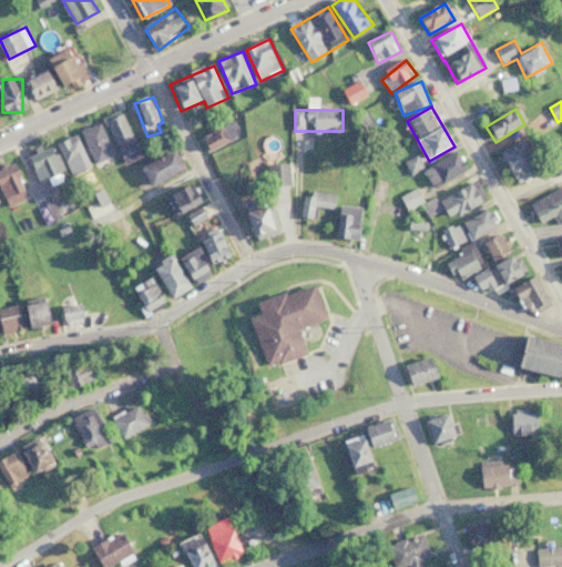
[(106,120),(129,165),(146,155),(124,111),(106,120)]
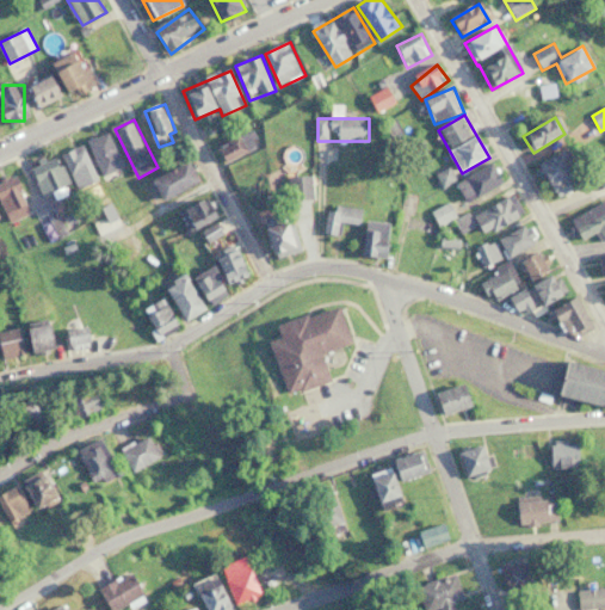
[(390,125),(396,141),(406,136),(399,121),(390,125)]
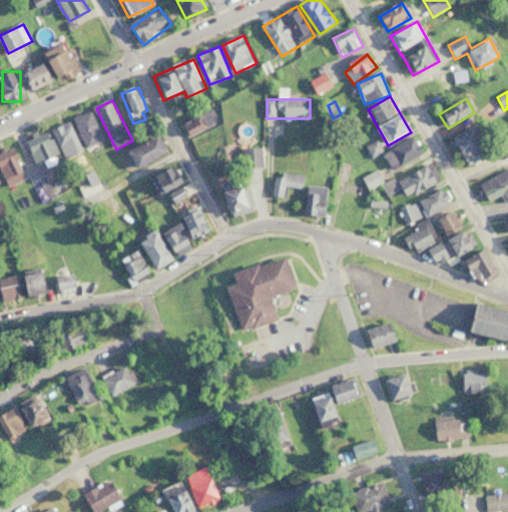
[(189,137),(221,123),(215,109),(183,123),(189,137)]
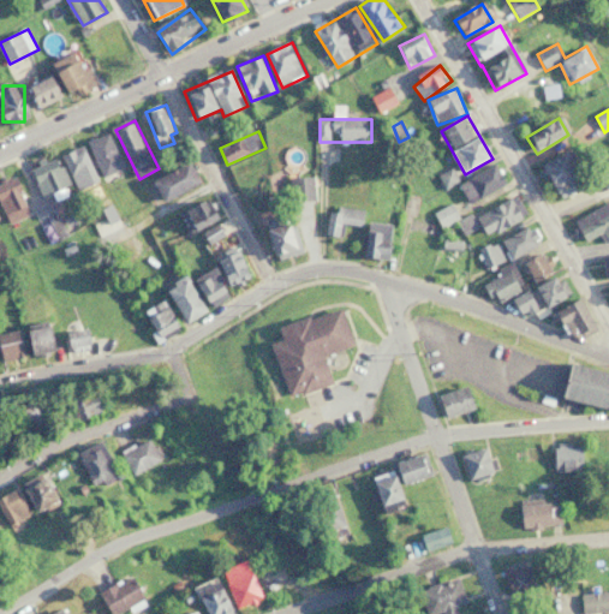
[(126,168),(108,133),(89,144),(107,178),(126,168)]
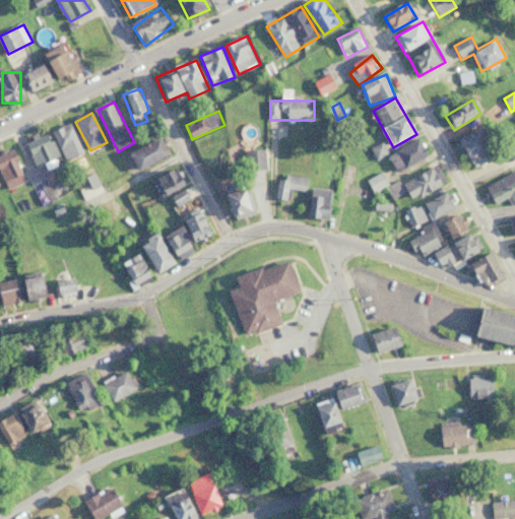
[(68,161),(85,153),(72,123),(55,131),(68,161)]
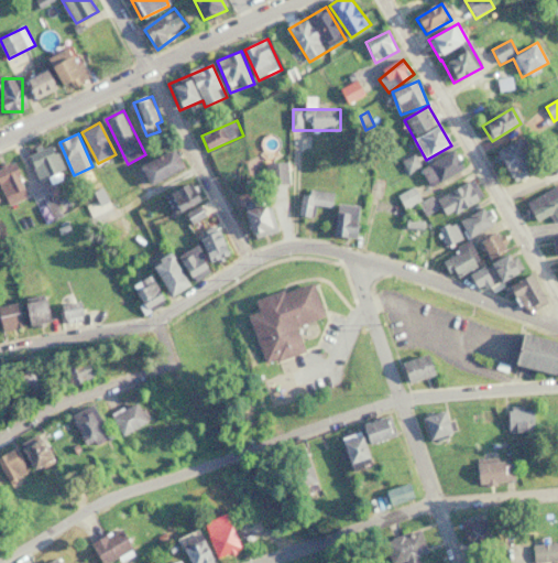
[(534,169),(511,143),(494,159),(517,184),(534,169)]
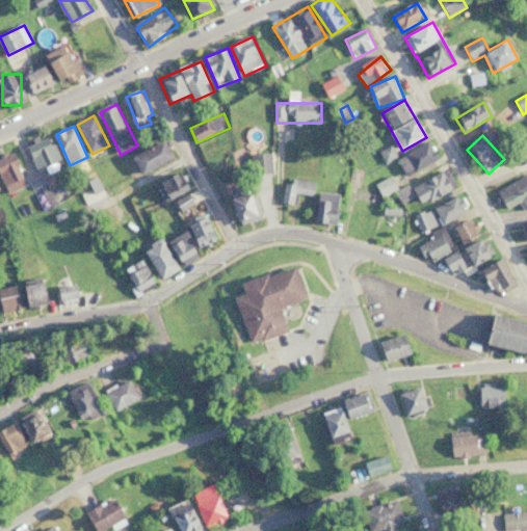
[(62,162),(52,137),(27,148),(37,173),(62,162)]
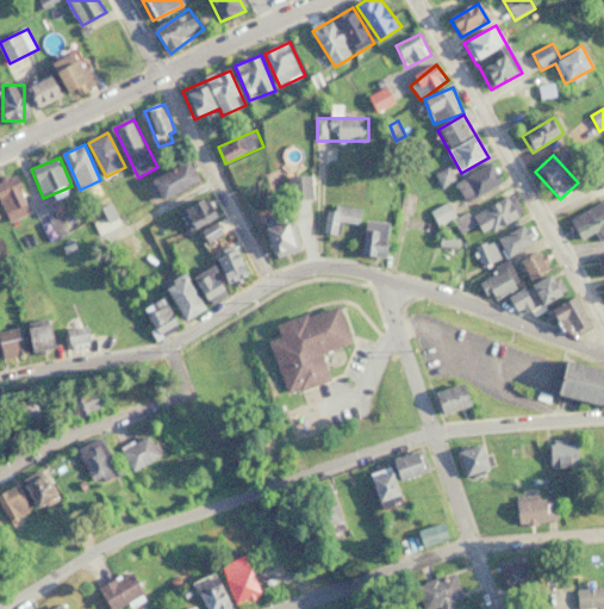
[(201,182),(191,161),(151,181),(161,202),(201,182)]
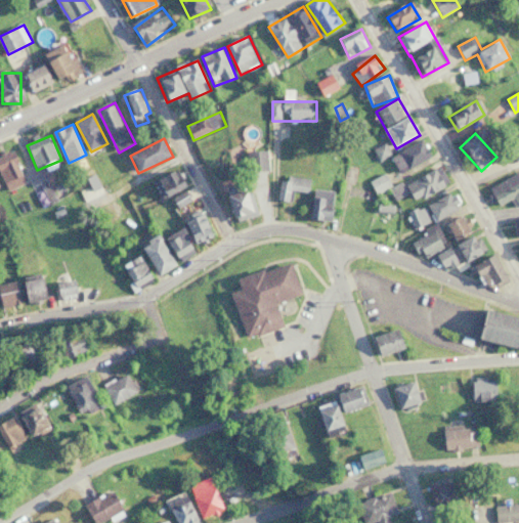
[(392,159),(402,175),(434,156),(424,139),(392,159)]
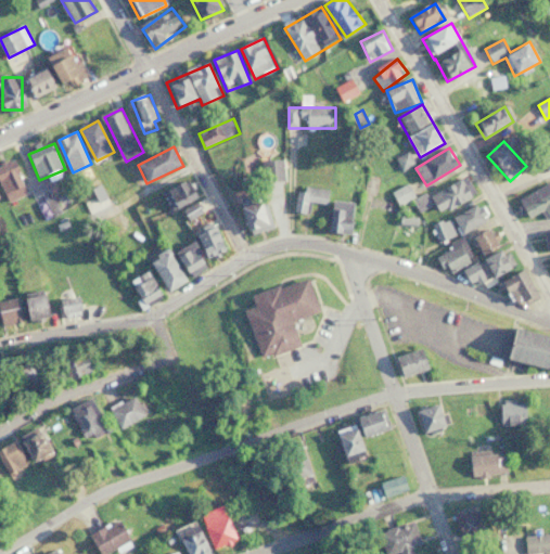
[(286,160),(264,160),(264,183),(286,183),(286,160)]
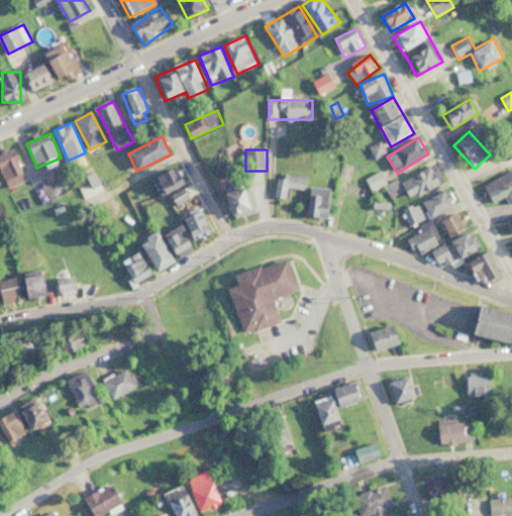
[(0,158),(0,171),(10,190),(30,180),(14,150),(0,158)]
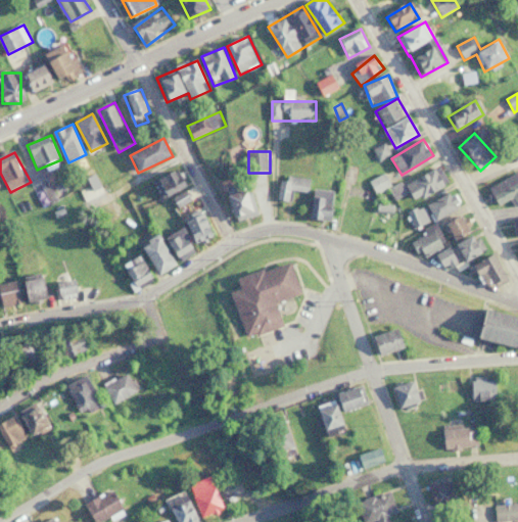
[(392,188),(398,198),(411,193),(416,202),(449,186),(439,168),(395,189),(388,174),(371,182),(377,195),(392,188)]
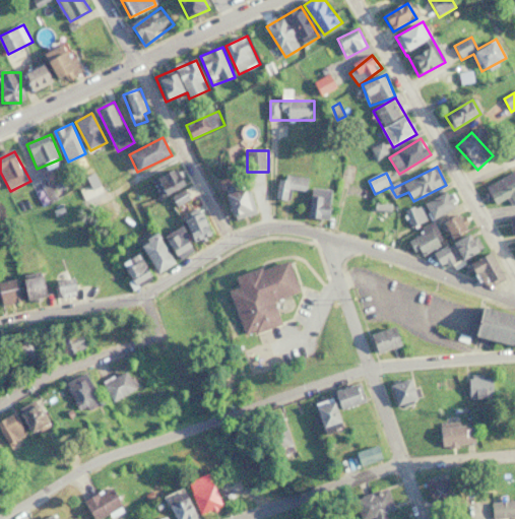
[(153,180),(163,196),(186,184),(177,168),(153,180)]
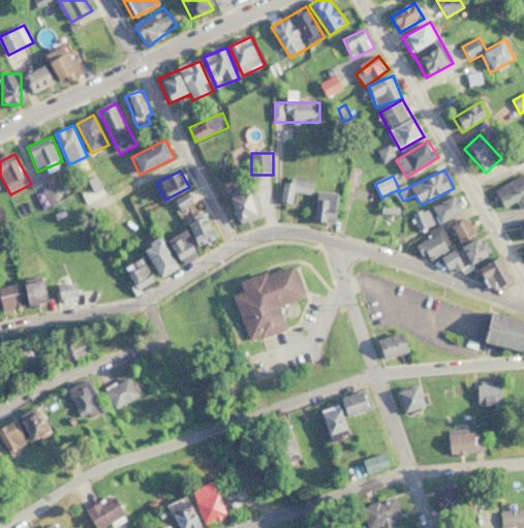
[(494,188),(499,205),(523,196),(523,179),(494,188)]
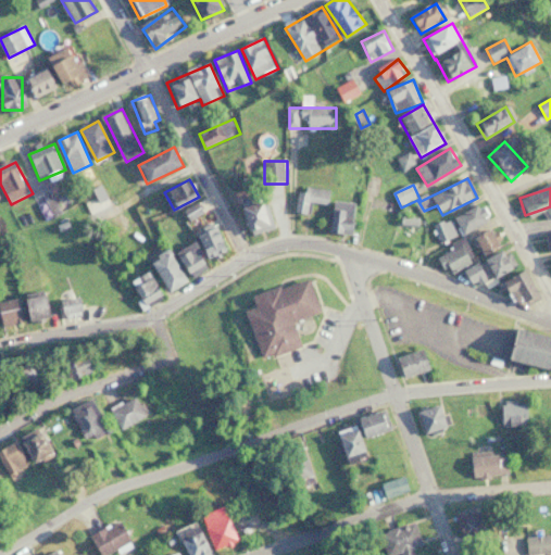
[(275,228),(266,200),(241,209),(251,236),(275,228)]
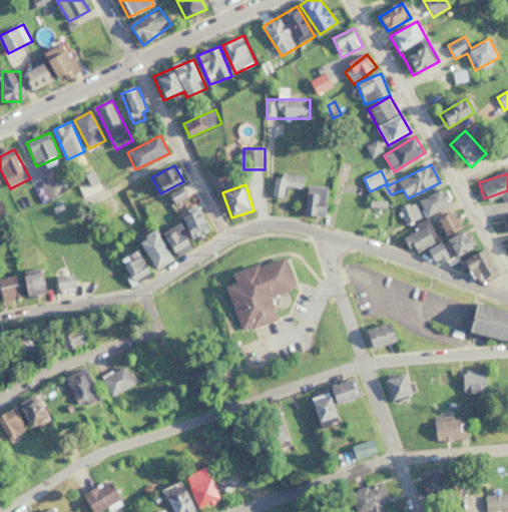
[(426,218),(453,204),(445,188),(418,202),(426,218)]
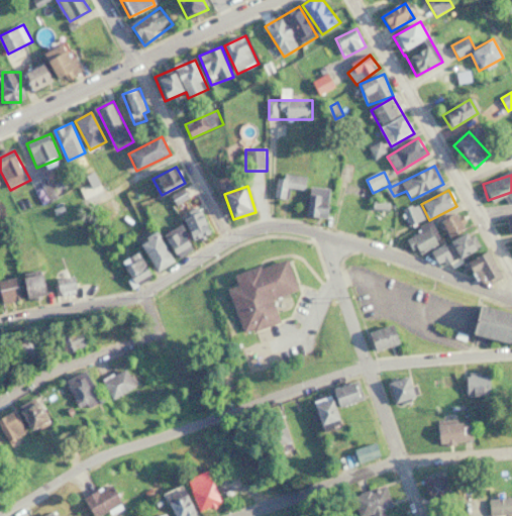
[(182,218),(185,225),(165,233),(173,252),(213,236),(203,210),(182,218)]
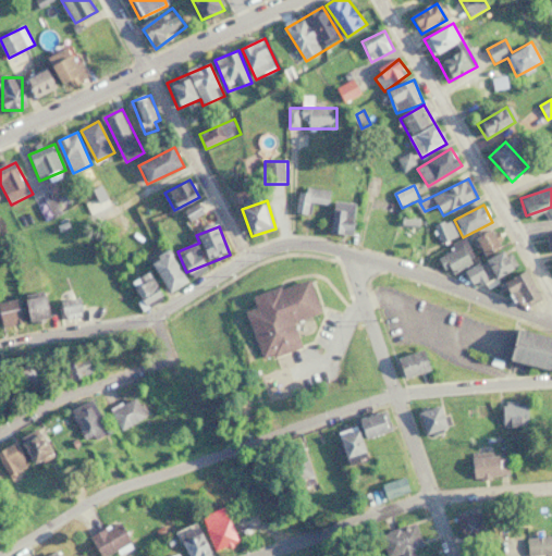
[(483,258),(500,247),(489,230),(473,239),(483,258)]
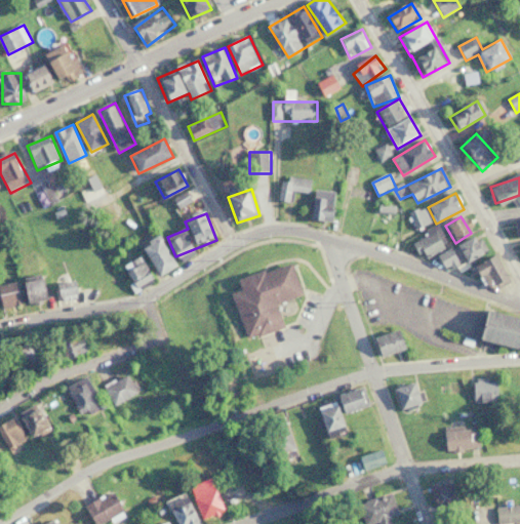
[(415,243),(427,259),(452,242),(441,226),(415,243)]
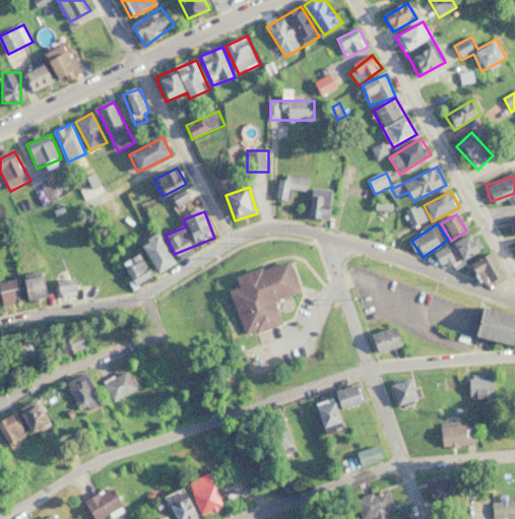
[(139,247),(161,274),(178,261),(155,234),(139,247)]
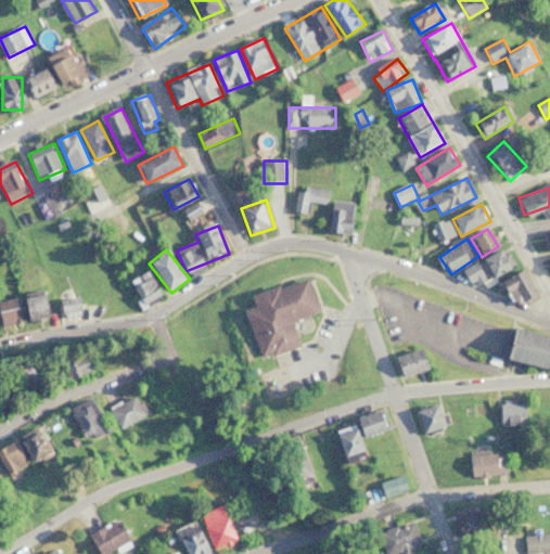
[(512,267),(503,250),(482,261),(490,278),(512,267)]
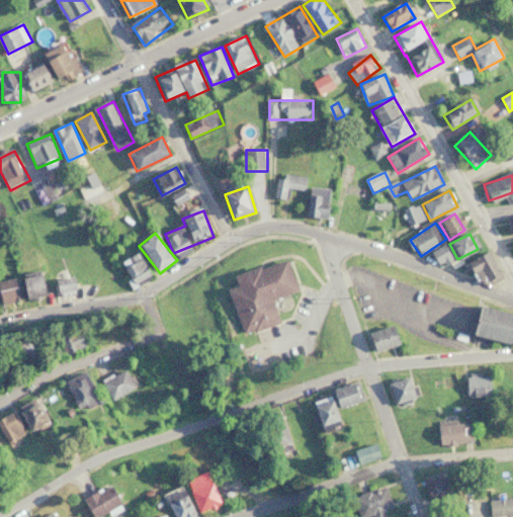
[(467,263),(479,286),(502,275),(491,252),(467,263)]
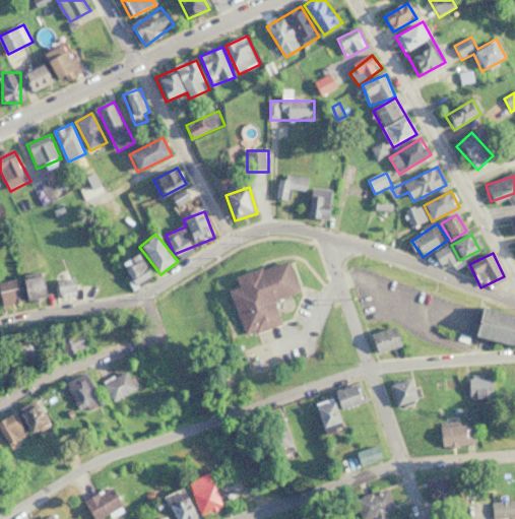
[(133,287),(152,279),(142,254),(123,262),(133,287)]
